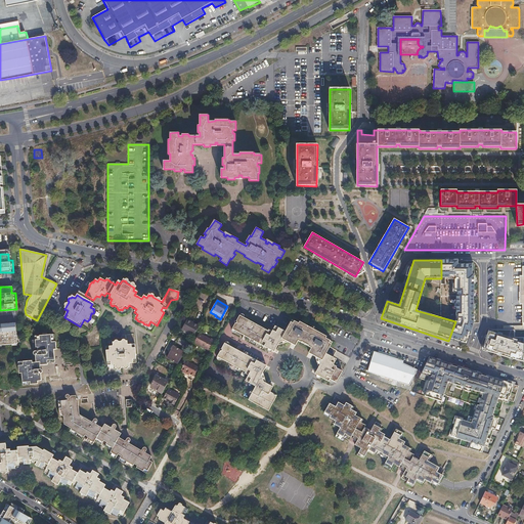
[(317,369),(328,375),(330,370),(333,373),(333,374),(338,377),(344,364),(335,360),(337,354),(334,353),(335,352),(328,348),(331,341),(333,336),(326,333),(328,332),(299,318),(299,319),(292,316),(290,320),(287,328),(278,324),(277,325),(274,323),(271,330),(239,314),(237,319),(238,322),(235,322),(233,329),(259,341),(275,349),(279,342),(290,338),(297,342),(299,337),(312,344),(310,348),(318,352),(321,361),(317,369)]
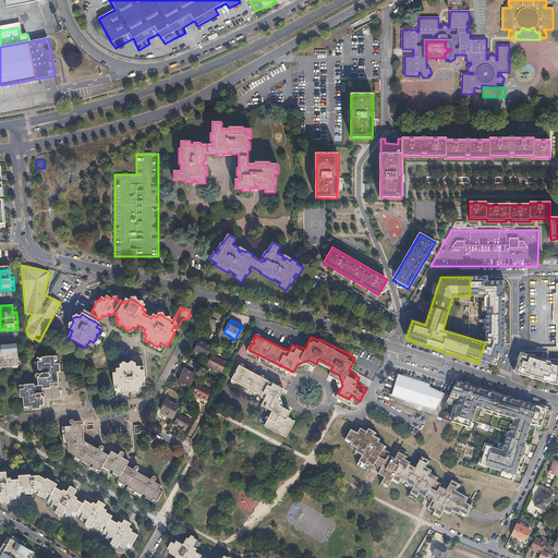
[(198,340),(193,350),(203,355),(206,358),(211,347),(208,346),(198,340)]
